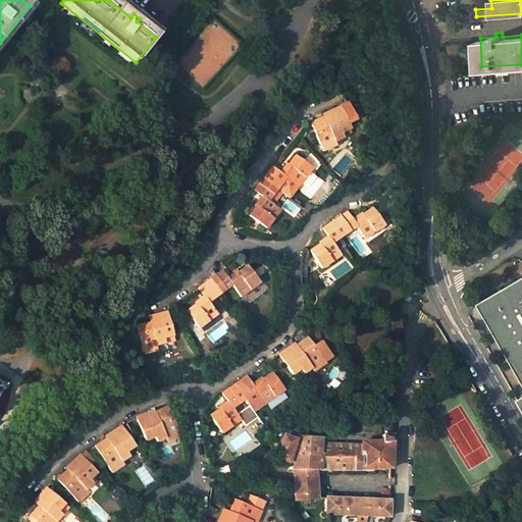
[(343,137),(341,133),(350,128),(348,123),(356,119),(348,102),(326,112),(329,119),(325,121),(323,116),(310,122),(323,151),(336,145),(334,141),(343,137)]
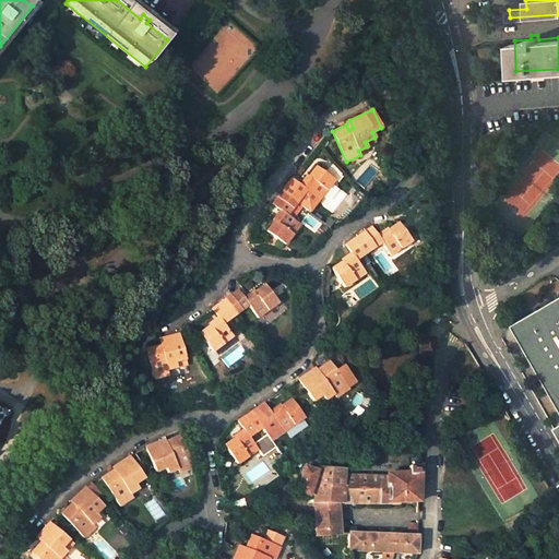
[(289,182),(286,186),(301,198),(307,190),(319,200),(334,180),(316,166),(301,186),(292,179),(289,182)]
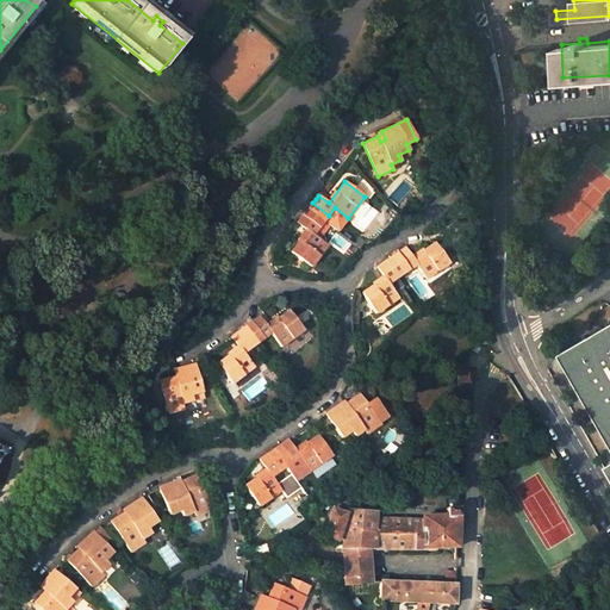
[(329,216),(312,203),(303,215),(319,228),(329,216)]
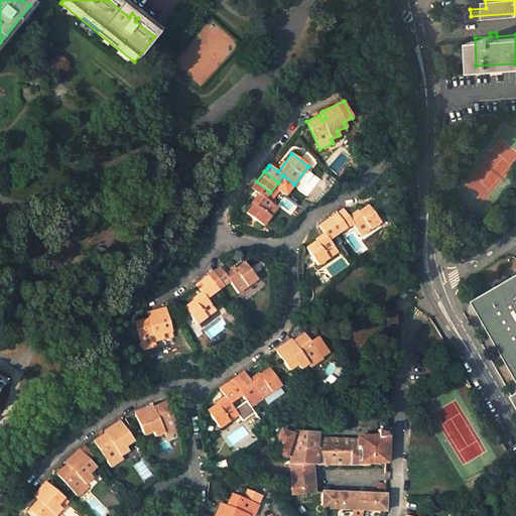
[(270,192),(256,181),(254,185),(251,188),(260,196),(246,214),(263,227),(277,208),(266,199),(270,192)]
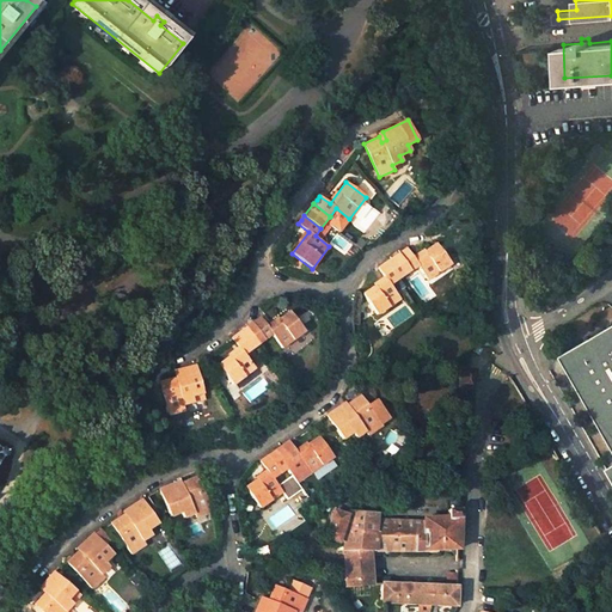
[(403,251),(399,254),(411,271),(418,265),(429,280),(451,263),(436,244),(415,258),(408,248),(403,251)]
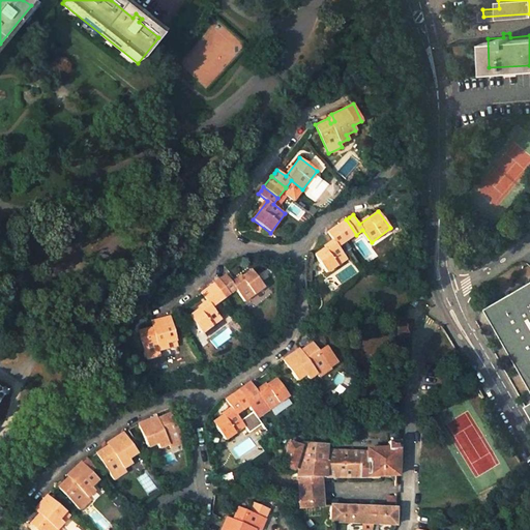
[(346,219),(334,227),(345,242),(356,235),(346,219)]
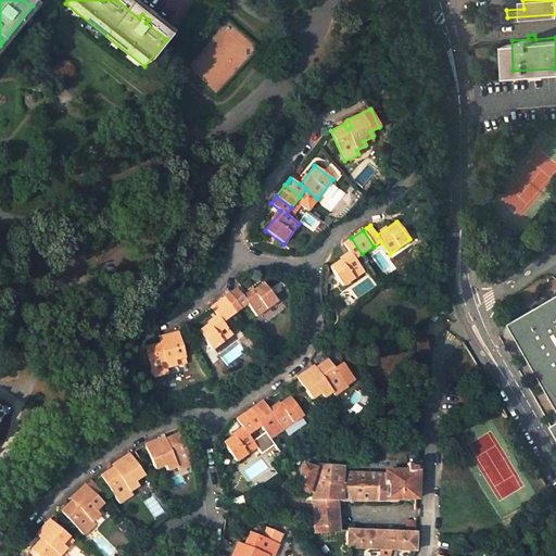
[(346,241),(343,243),(351,253),(330,267),(343,286),(364,272),(355,258),(362,254),(351,238),(346,241)]
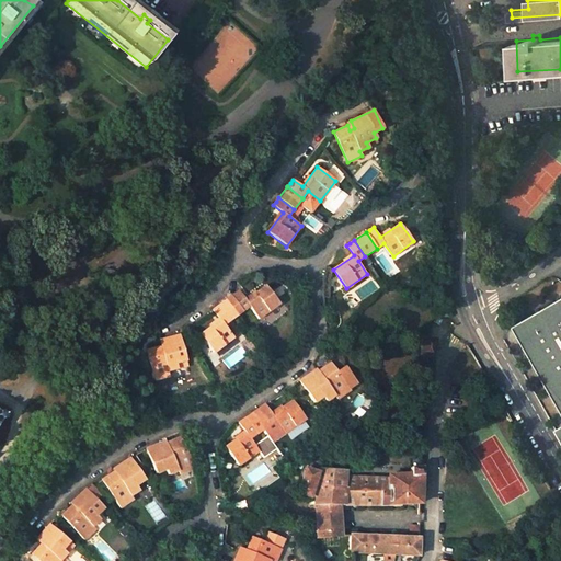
[(236,295),(232,297),(243,312),(250,308),(260,320),(281,305),(266,286),(247,301),(239,292),(236,295)]
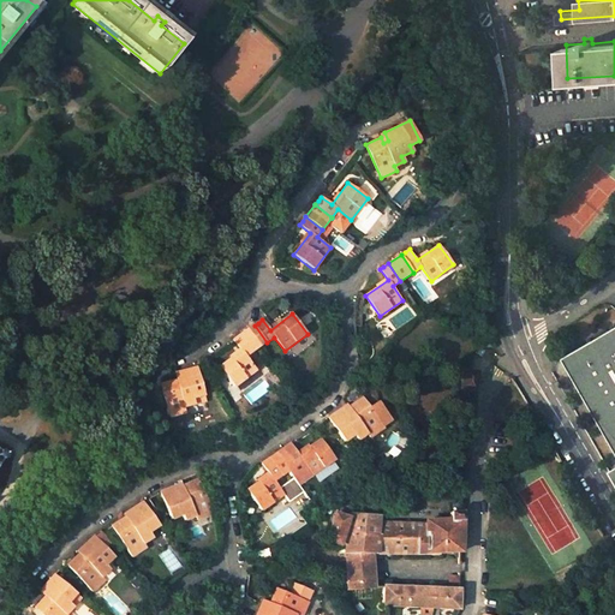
[(255,326),(243,335),(255,352),(267,342),(255,326)]
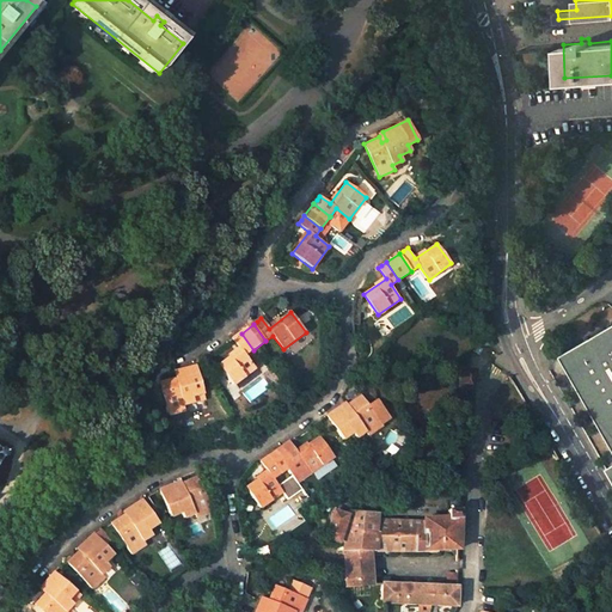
[(611,328),(560,359),(611,447),(611,328)]
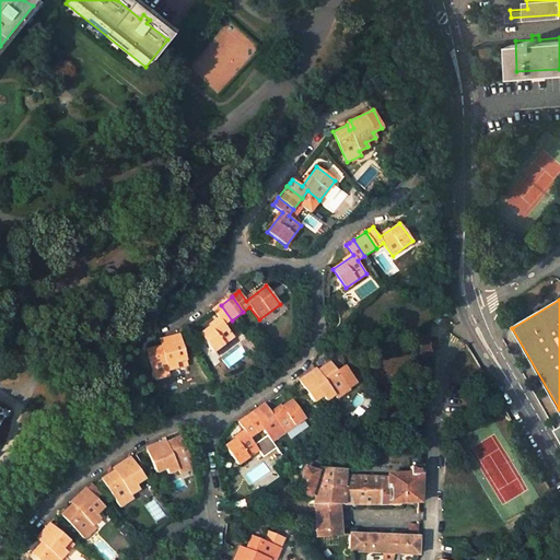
[(232,321),(221,305),(217,308),(213,311),(220,321),(200,336),(214,353),(235,338),(225,326),(232,321)]
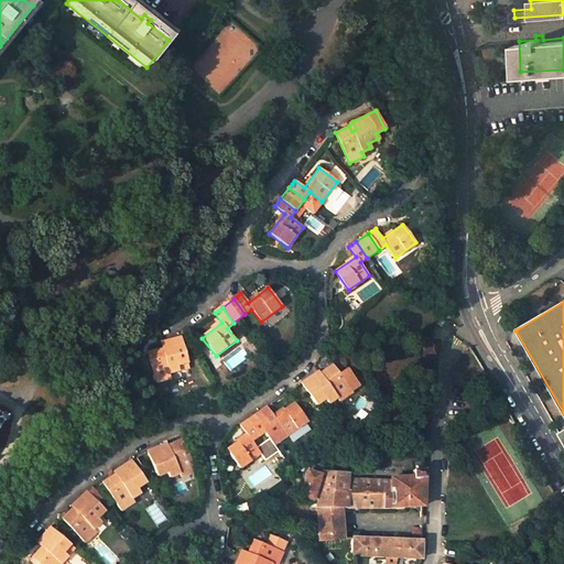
[(447,321),(441,317),(437,323),(444,326),(447,321)]
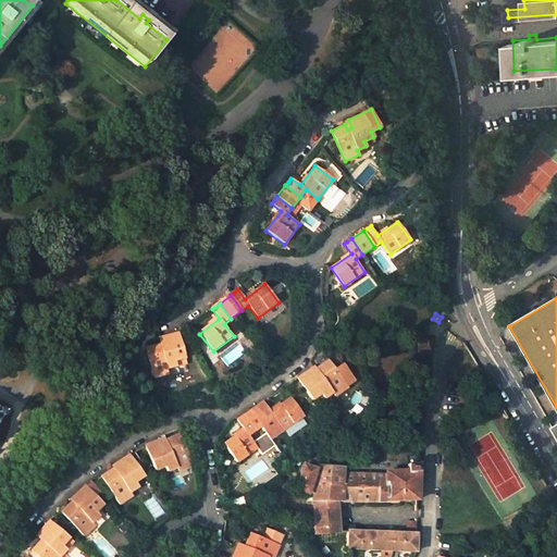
[(180,334),(164,338),(168,348),(162,349),(161,346),(147,349),(155,380),(169,375),(168,370),(187,364),(180,334)]
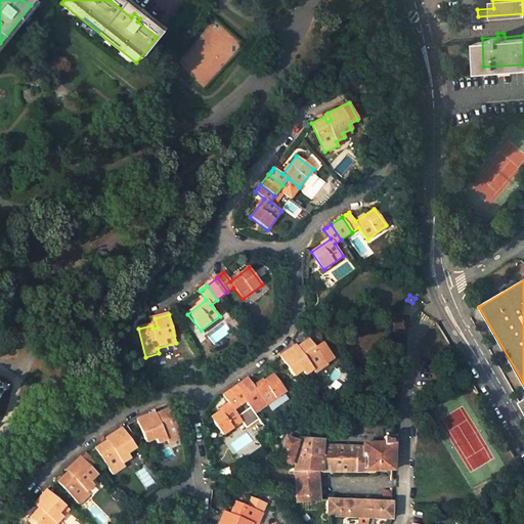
[(408,316),(395,314),(393,331),(406,333),(408,316)]
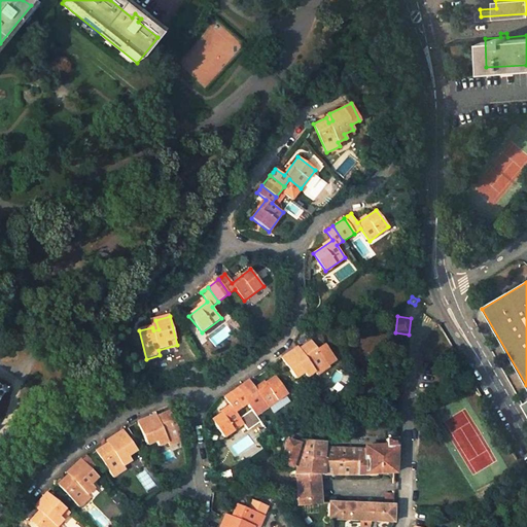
[(243,331),(238,325),(235,328),(240,335),(243,331)]
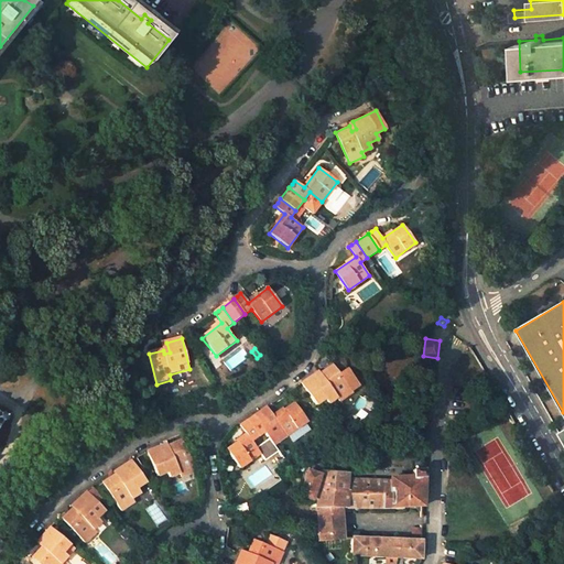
[(308,380),(302,383),(317,405),(326,400),(329,404),(338,399),(340,402),(353,393),(353,391),(340,375),(334,366),(321,375),(324,379),(320,382),(315,375),(308,380)]
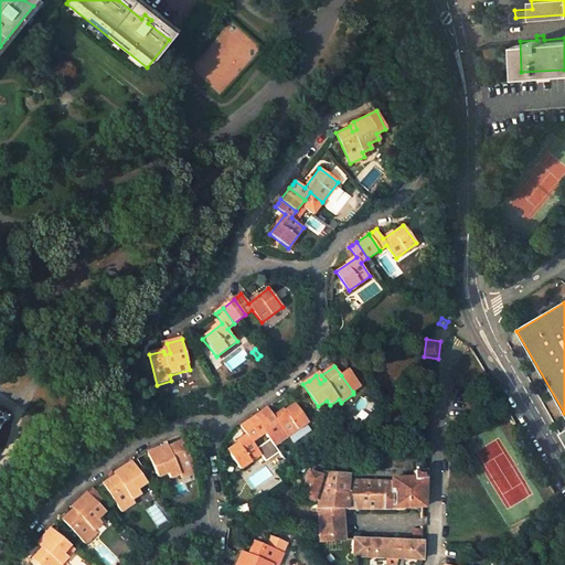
[(349,370),(341,375),(353,392),(361,386),(349,370)]
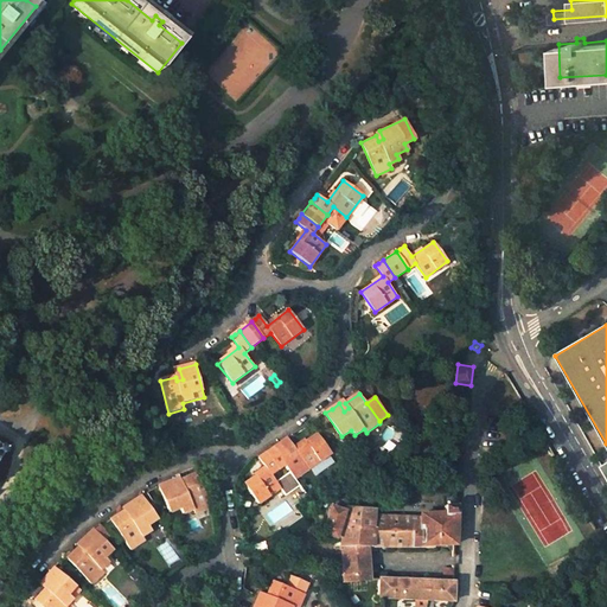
[(344,401),(339,403),(344,411),(349,408),(345,403),(344,401)]
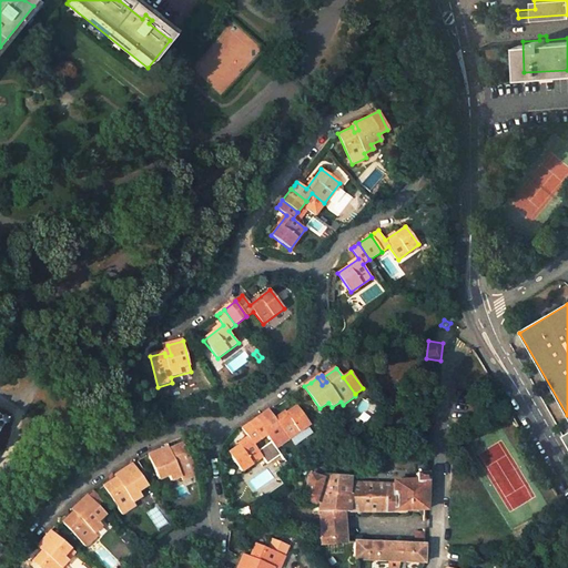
[(277,449),(311,425),(297,407),(277,421),(270,411),(266,414),(263,416),(273,432),(267,436),(273,444),(277,449)]
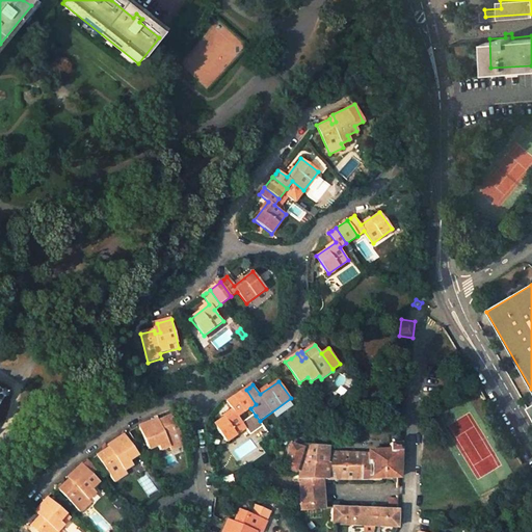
[(246,390),(235,397),(245,411),(256,404),(246,390)]
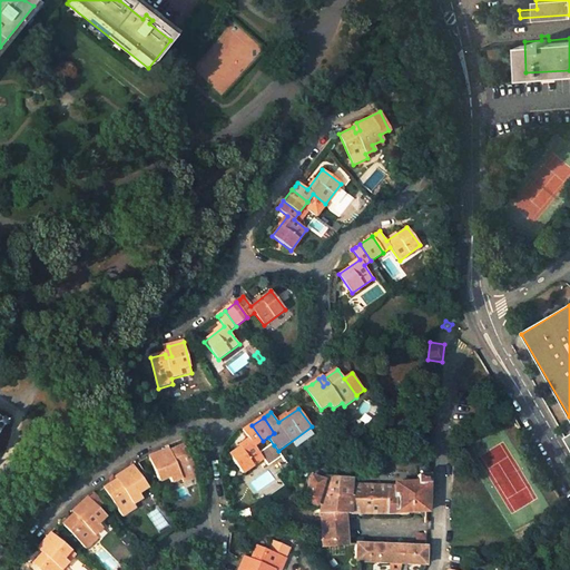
[(252,425),(244,431),(252,441),(231,455),(244,474),(265,460),(269,467),(283,458),(274,445),(262,454),(256,446),(263,441),(252,425)]
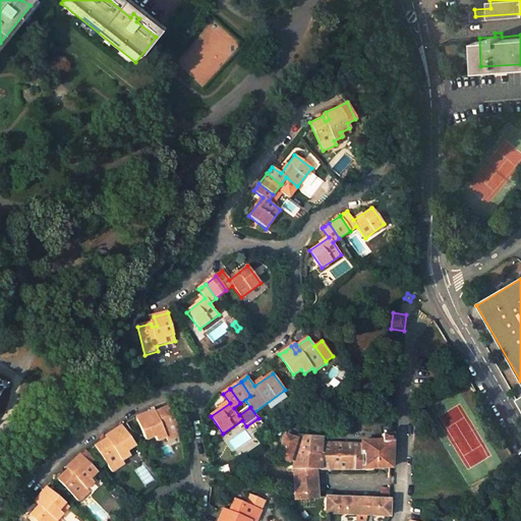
[(169,408),(156,414),(158,419),(154,420),(151,413),(137,419),(148,442),(157,438),(159,443),(167,439),(168,443),(182,437),(169,408)]
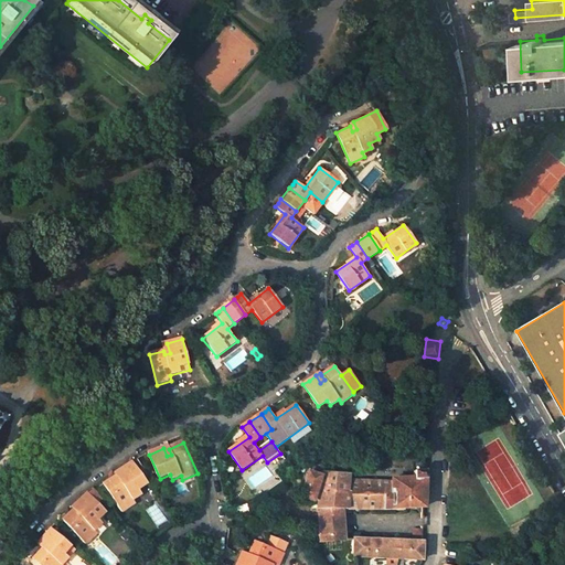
[(134,464),(120,472),(125,479),(121,482),(118,477),(105,486),(124,514),(137,505),(135,502),(142,497),(139,491),(148,486),(134,464)]
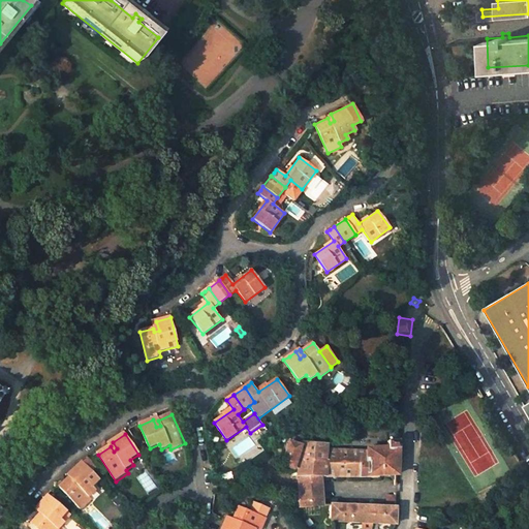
[(302,446),(291,443),(283,465),(300,471),(300,477),(302,477),(302,508),(324,506),(322,477),(332,477),(340,476),(354,476),(354,477),(362,477),(363,478),(382,478),(382,476),(400,475),(401,448),(400,447),(400,441),(390,441),(389,447),(369,448),(369,452),(368,452),(324,449),(325,443),(303,442),(302,446)]
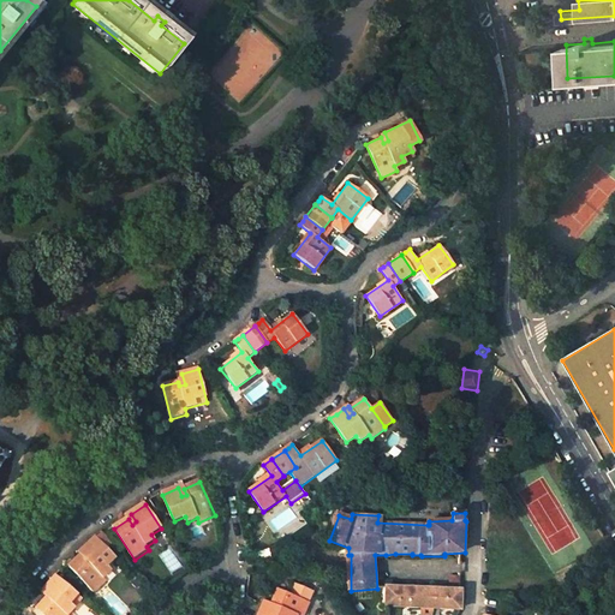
[(131,514),(126,517),(129,519),(132,525),(136,521),(131,514)]
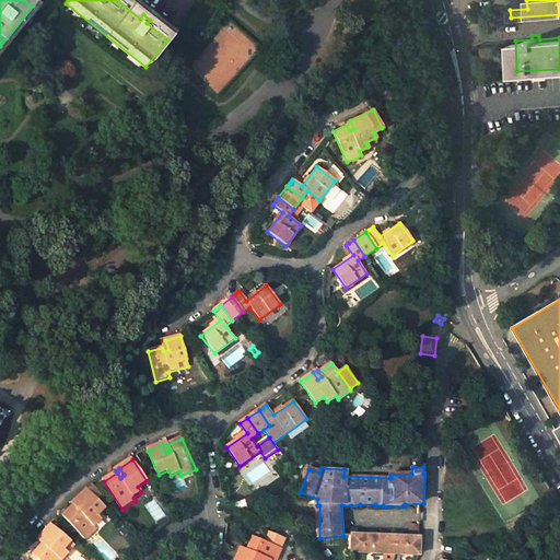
[(88,491),(77,501),(82,508),(79,511),(74,508),(63,517),(86,541),(97,532),(95,528),(102,522),(98,517),(106,510),(88,491)]
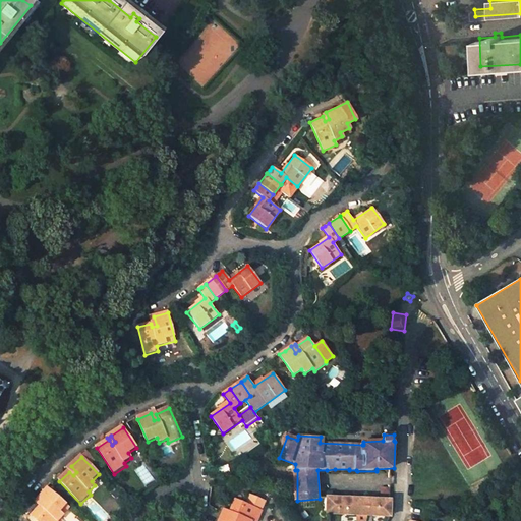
[(71,466),(67,470),(69,472),(73,475),(76,472),(71,466)]
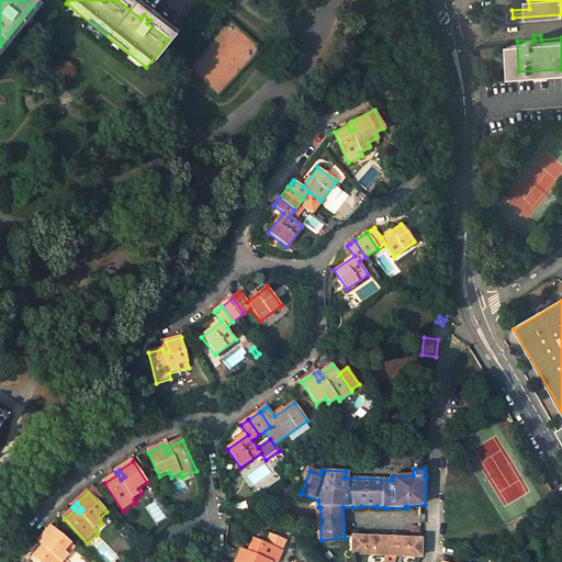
[(64,561),(77,550),(52,528),(42,540),(49,547),(46,551),(44,548),(34,560),(35,561),(64,561)]
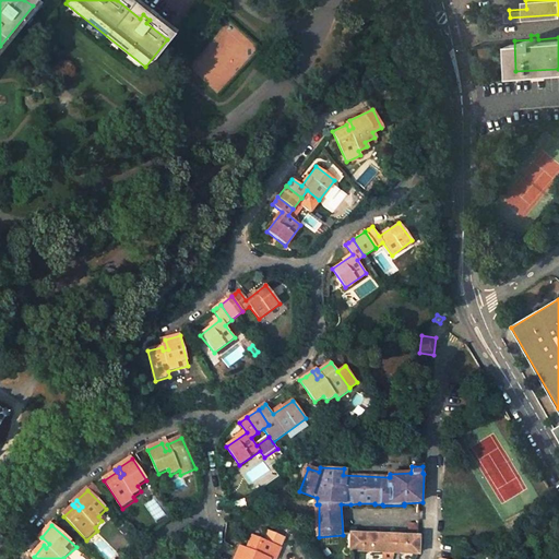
[(277,558),(283,549),(282,548),(286,538),(270,532),(265,542),(254,536),(248,550),(251,551),(250,557),(240,552),(236,558),(277,558)]
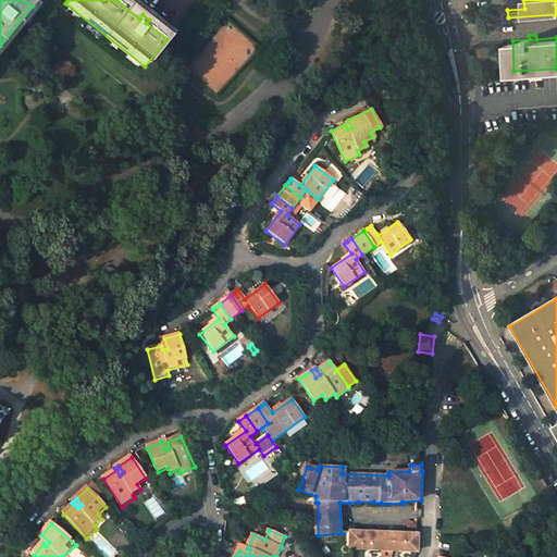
[(419,534),(350,532),(350,549),(383,551),(393,552),(418,552),(419,534)]
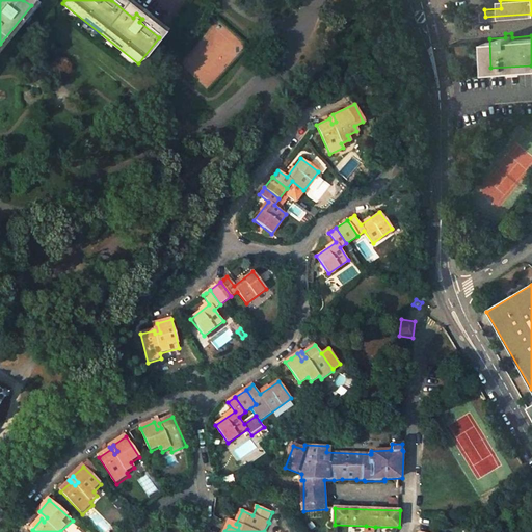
[(47,517),(40,511),(36,514),(42,519),(44,522),(47,517)]
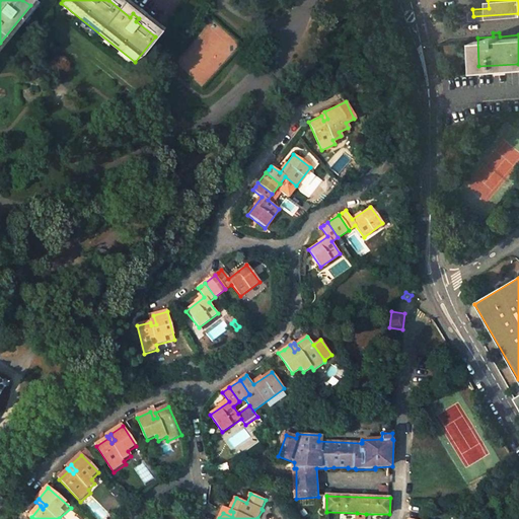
[(230,511),(225,508),(223,513),(232,517),(233,512),(230,511)]
